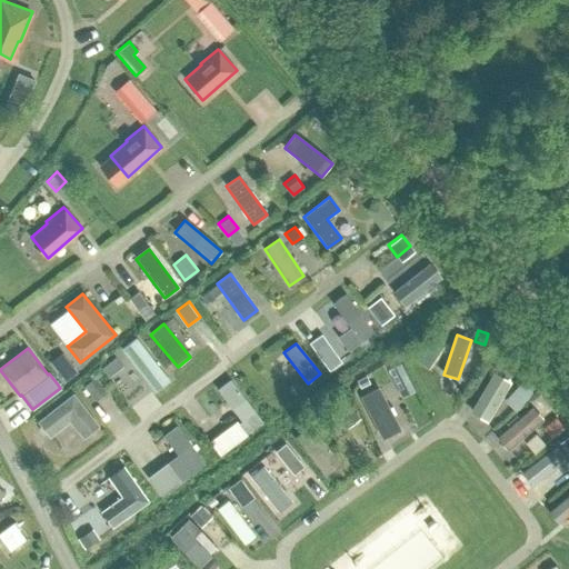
[(49,362),(65,382),(78,372),(62,352),(49,362)]
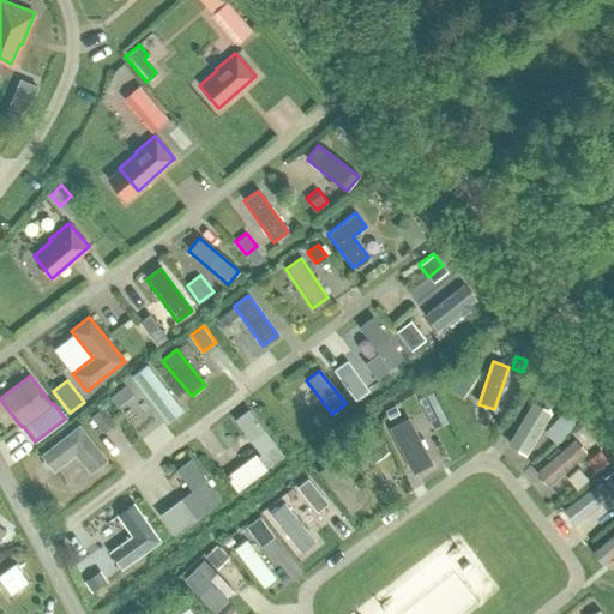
[(528,453),(551,414),(533,403),(510,443),(528,453)]
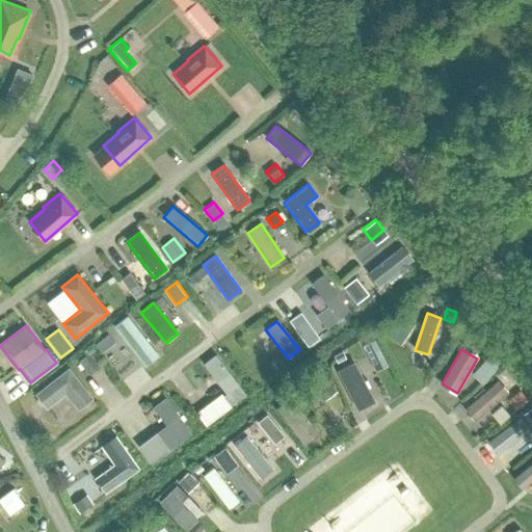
[(87,370),(97,363),(89,352),(79,360),(87,370)]
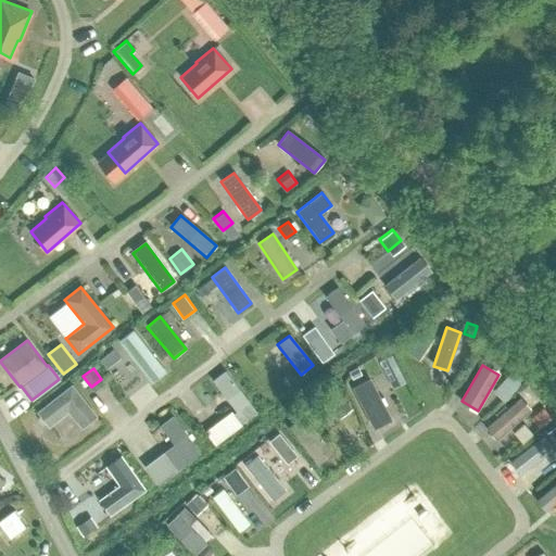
[(286,386),(297,376),(289,368),(278,377),(286,386)]
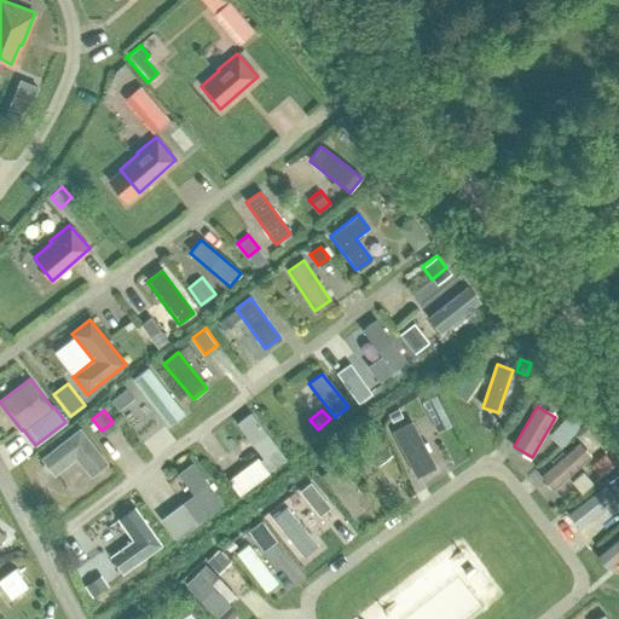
[(268,466),(282,455),(250,414),(236,424),(268,466)]
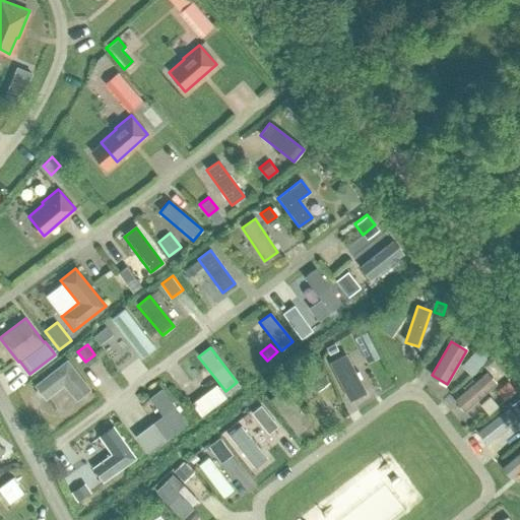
[(349,398),(364,391),(345,354),(331,363),(349,398)]
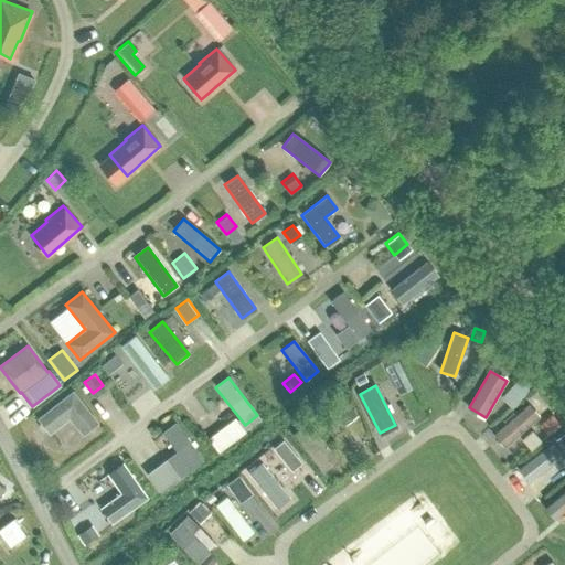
[(36,419),(49,435),(68,419),(82,437),(98,424),(73,391),(36,419)]
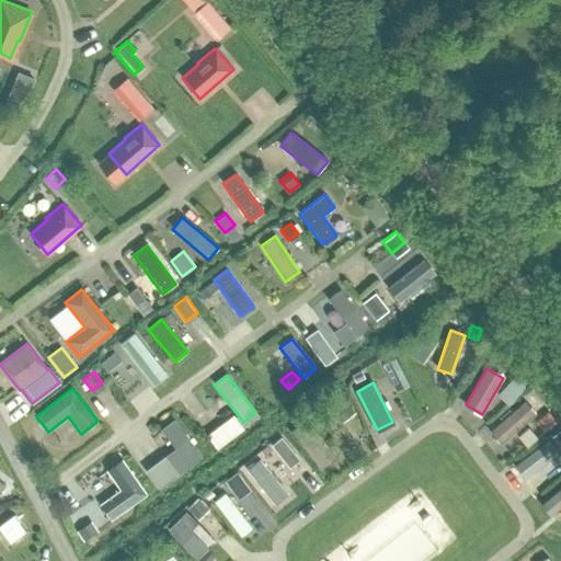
[(334,410),(347,424),(359,414),(346,399),(334,410)]
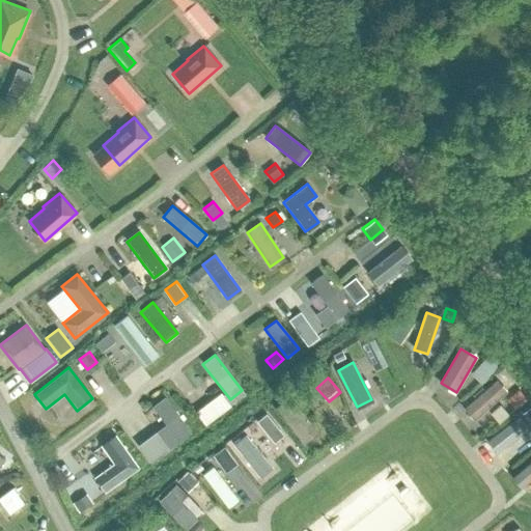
[(476,420),(507,392),(497,380),(466,409),(476,420)]
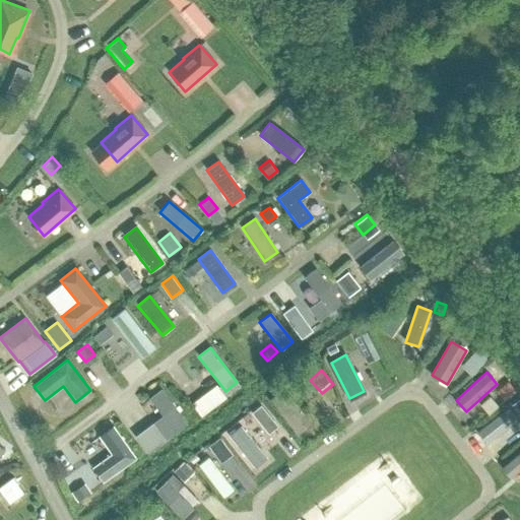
[(516,390),(507,380),(495,390),(504,400),(516,390)]
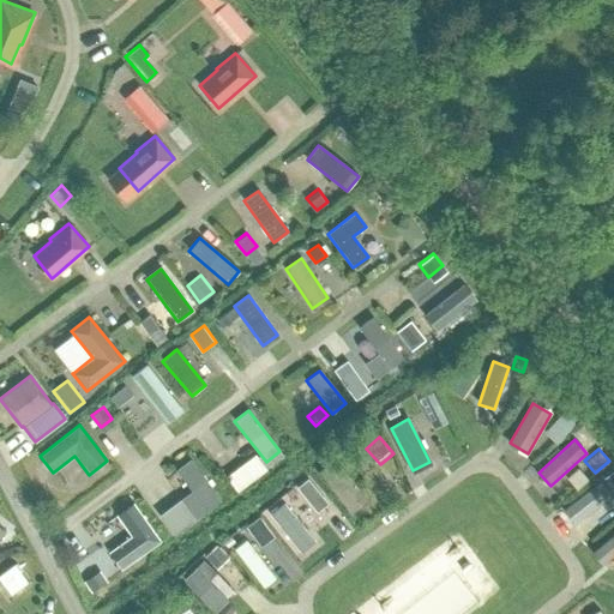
[(238,492),(266,470),(253,453),(226,476),(238,492)]
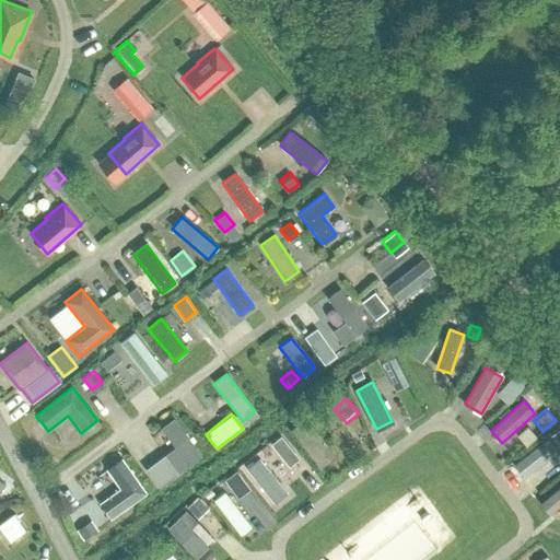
[(178,475),(202,456),(174,419),(161,430),(175,447),(164,456),(178,475)]
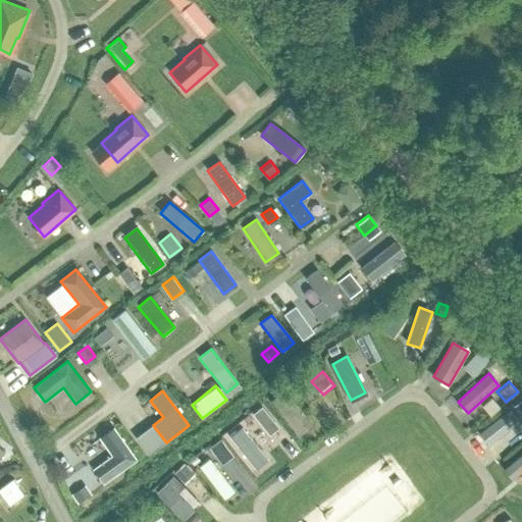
[(300,435),(313,424),(284,390),(271,401),(300,435)]
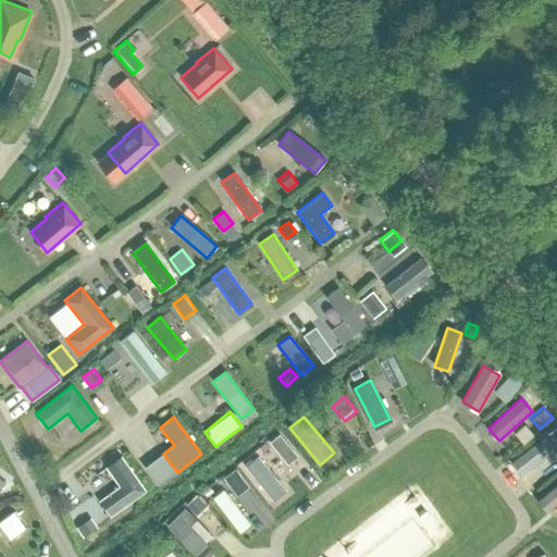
[(556,441),(556,430),(555,426),(546,432),(554,444),(556,441)]
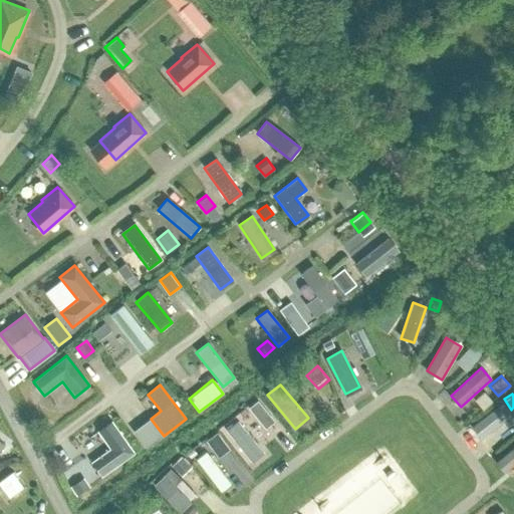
[(257,420),(266,412),(258,402),(249,409),(257,420)]
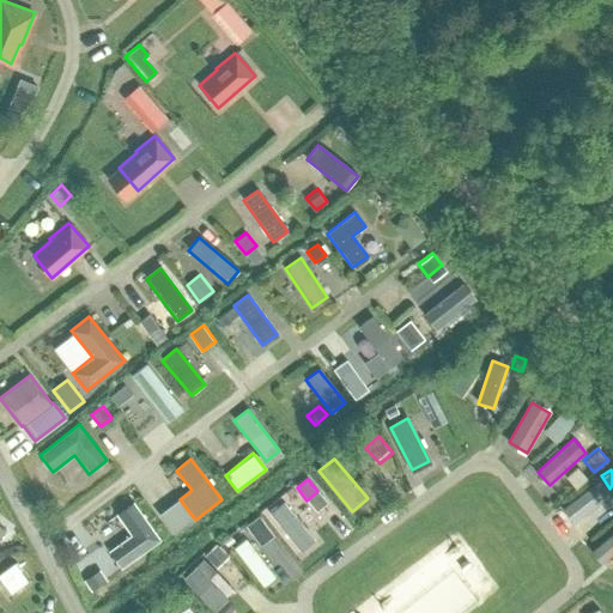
[(576,519),(608,495),(600,484),(568,508),(576,519)]
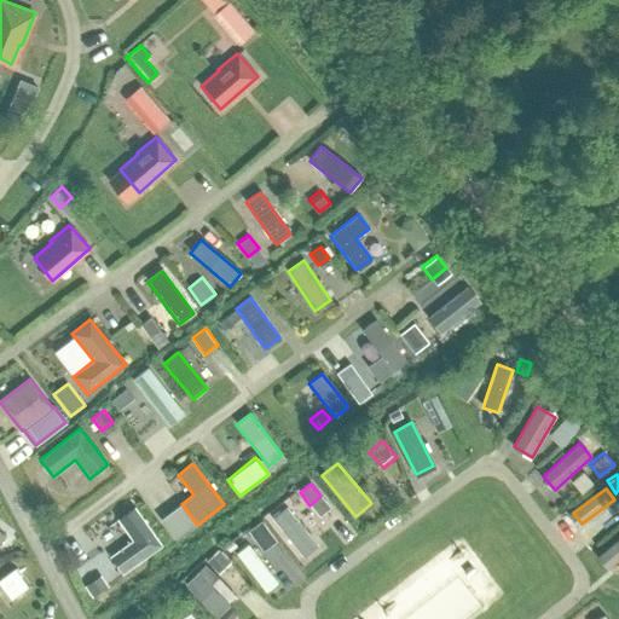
[(287,507),(271,519),(302,557),(317,545),(287,507)]
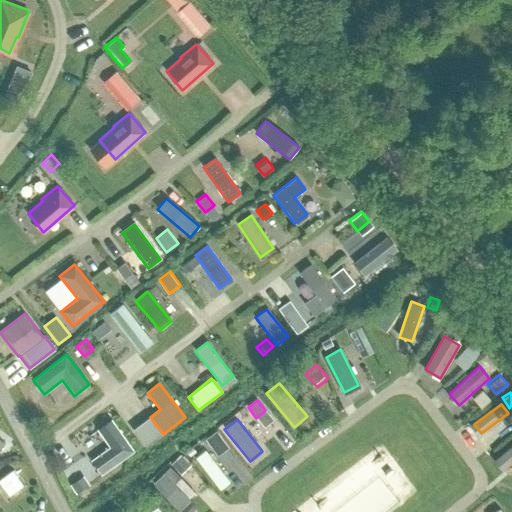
[(110,447),(91,461),(101,476),(134,452),(111,420),(97,430),(110,447)]
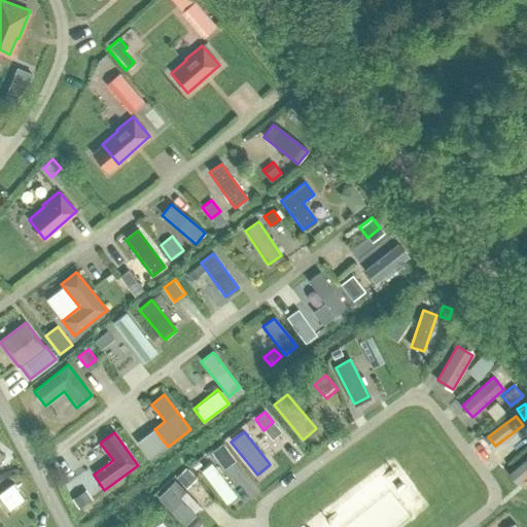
[(211,452),(224,470),(236,461),(222,444),(211,452)]
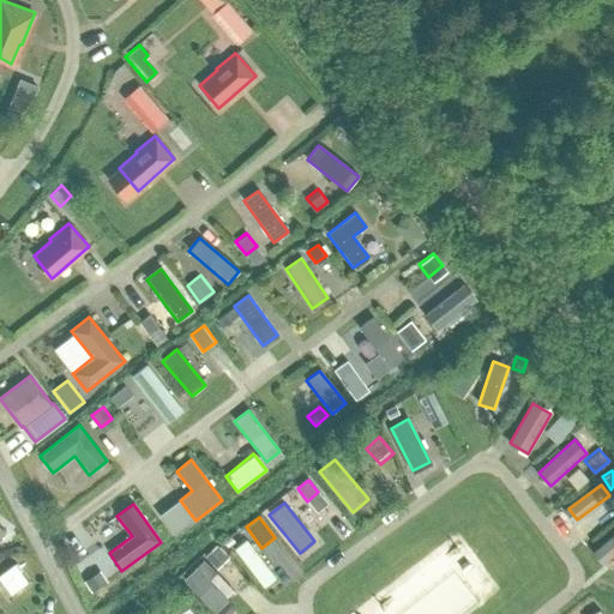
[(603,565),(613,555),(613,535),(593,554),(603,565)]
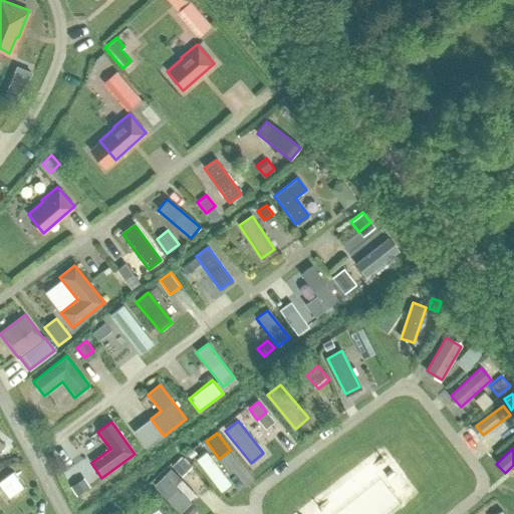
[(221,491),(230,483),(206,452),(196,459),(221,491)]
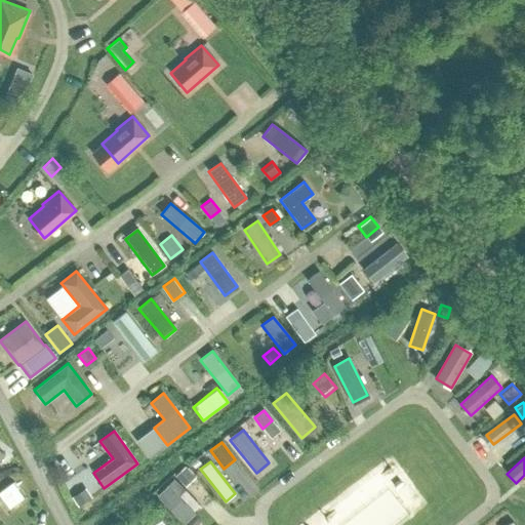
[(174,475),(182,483),(192,473),(185,465),(174,475)]
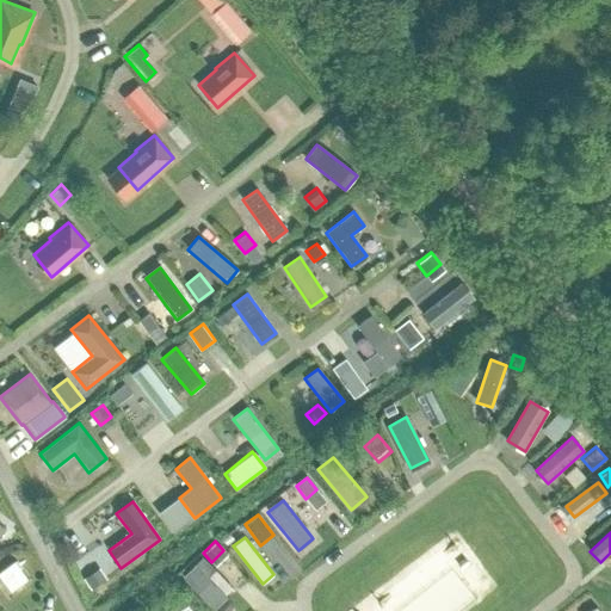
[(214,610),(227,598),(196,566),(183,578),(214,610)]
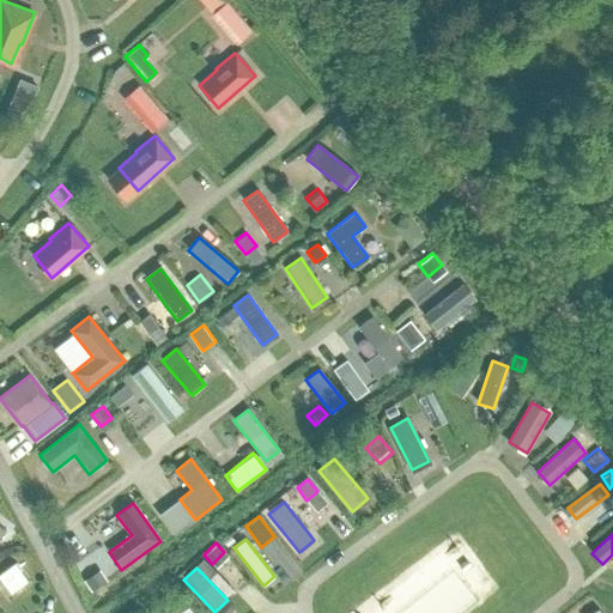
[(93,590),(103,583),(96,572),(86,580),(93,590)]
